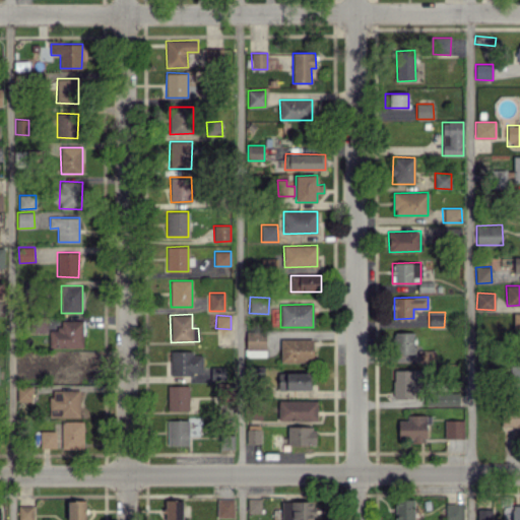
[(48,332),(47,317),(29,317),(30,333),(48,332)]
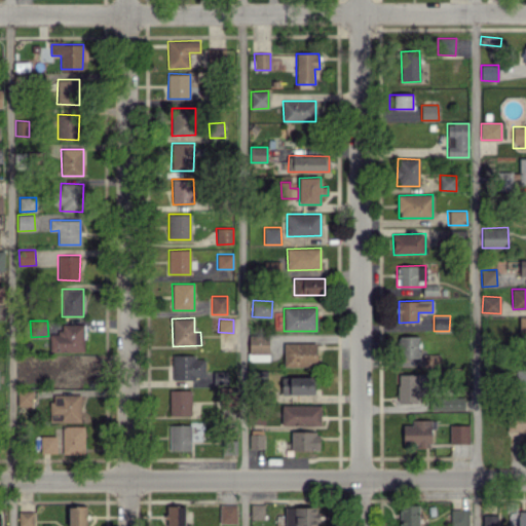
[(84,324),(62,325),(62,333),(49,333),(50,351),(84,350),(84,324)]
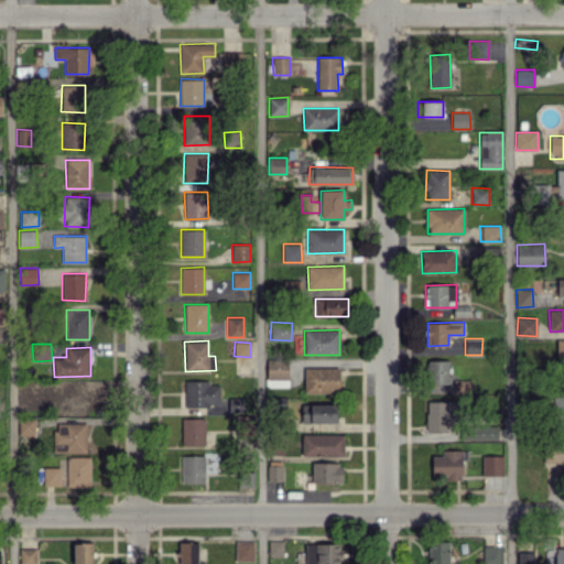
[(288,387),(289,359),(267,359),(267,387),(288,387)]
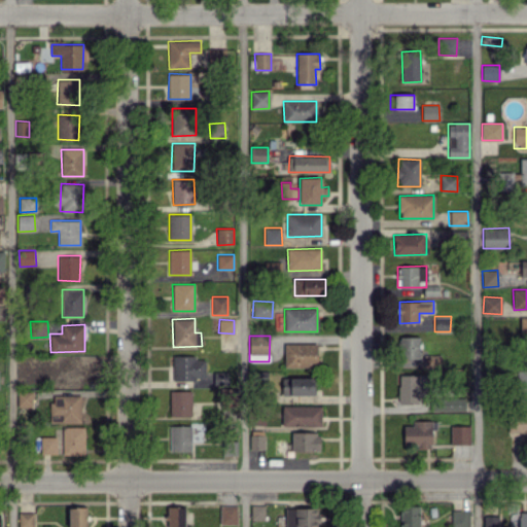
[(419,337),(399,337),(399,358),(420,358),(419,337)]
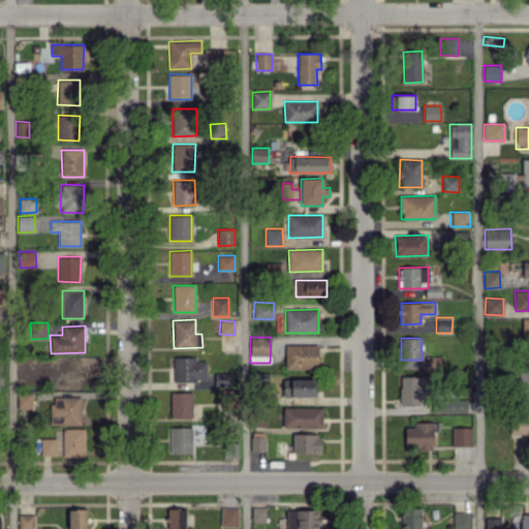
[(286,369),(319,368),(318,344),(285,345),(286,369)]
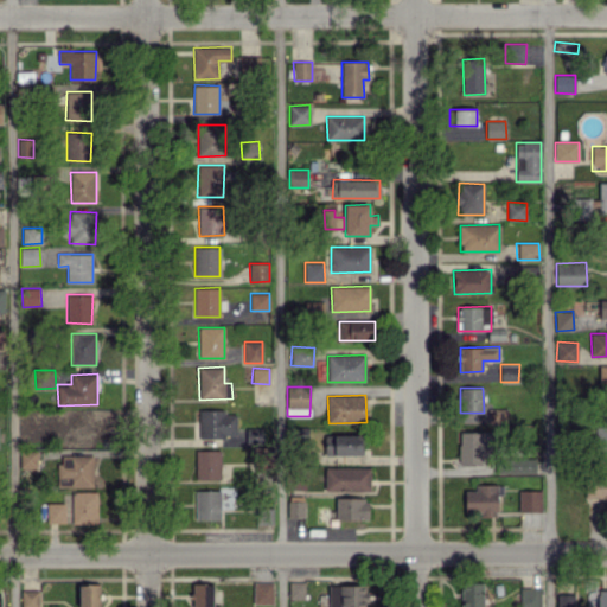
[(199,438),(222,438),(222,441),(234,441),(234,445),(246,445),(246,443),(262,445),(263,428),(244,428),(244,438),(236,438),(237,415),(225,415),(225,409),(199,409),(199,438)]
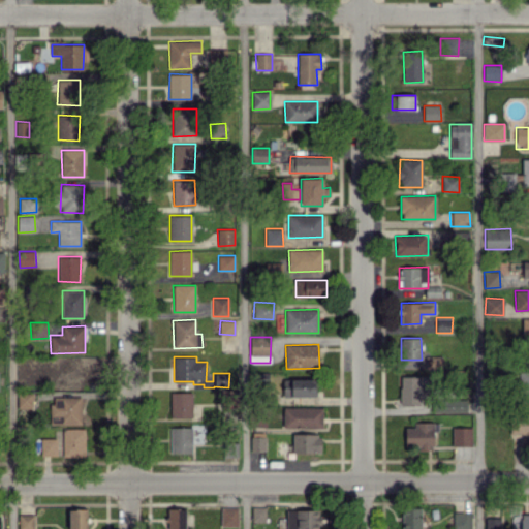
[(37,358),(19,359),(19,375),(37,374),(37,358)]
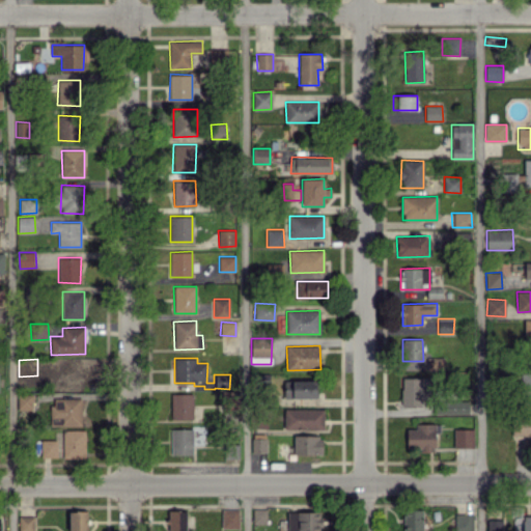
[(80,364),(58,364),(58,368),(49,368),(49,389),(81,388),(80,364)]
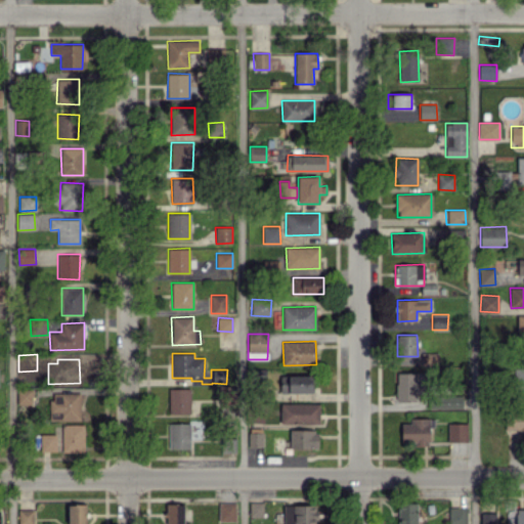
[(523,367),(515,368),(515,398),(523,398),(523,367)]
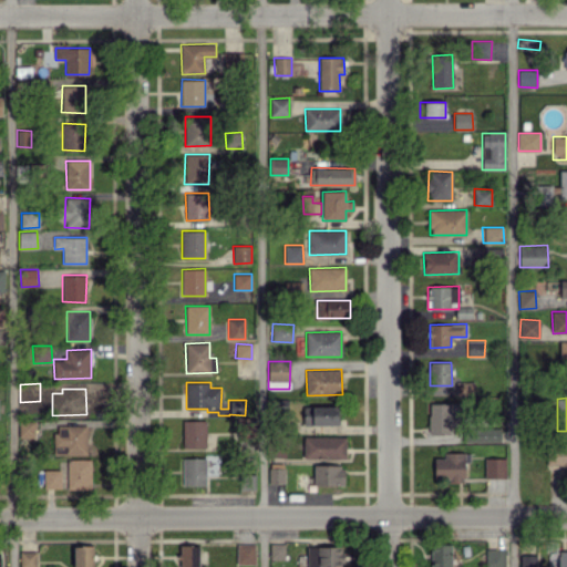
[(271,413),(287,412),(287,399),(270,400),(271,413)]
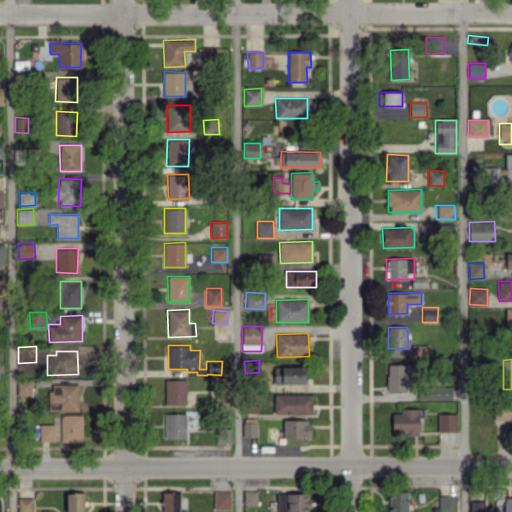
[(414,364),(387,364),(387,392),(415,391),(414,364)]
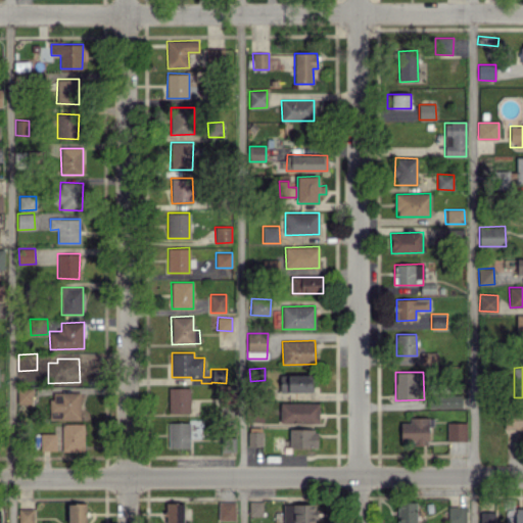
[(312,374),(280,375),(280,392),(313,391),(312,374)]
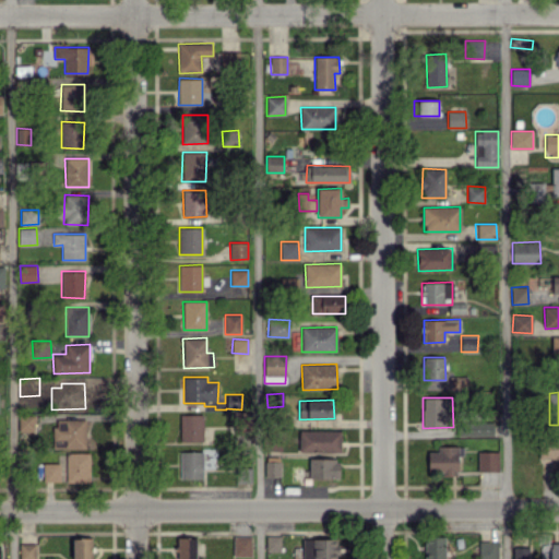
[(203,441),(203,414),(179,415),(180,442),(203,441)]
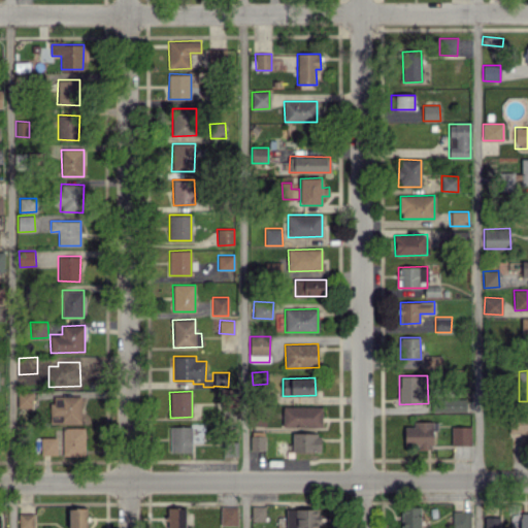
[(32,392),(18,392),(18,407),(33,407),(32,392)]
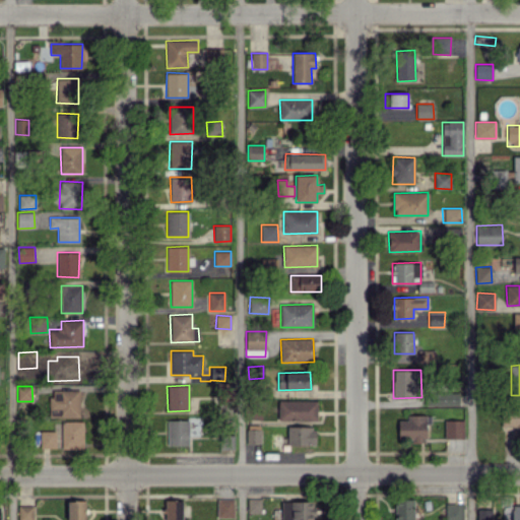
[(79,390),(50,390),(50,417),(79,416),(79,390)]
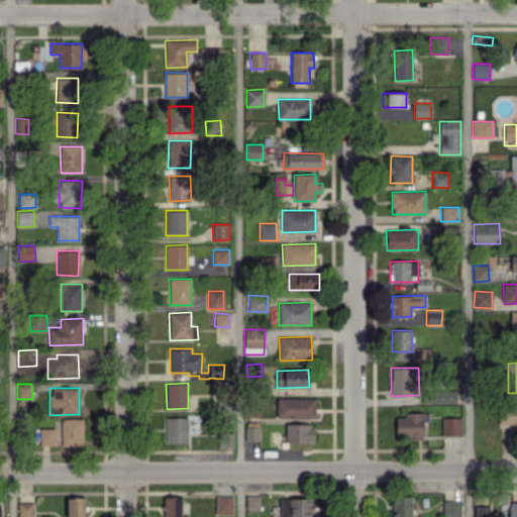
[(315,398),(277,398),(278,418),(315,418),(315,398)]
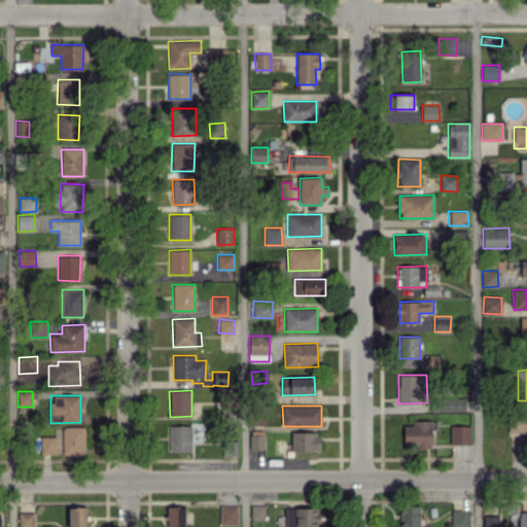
[(526,410),(511,410),(510,434),(526,434),(526,410)]
